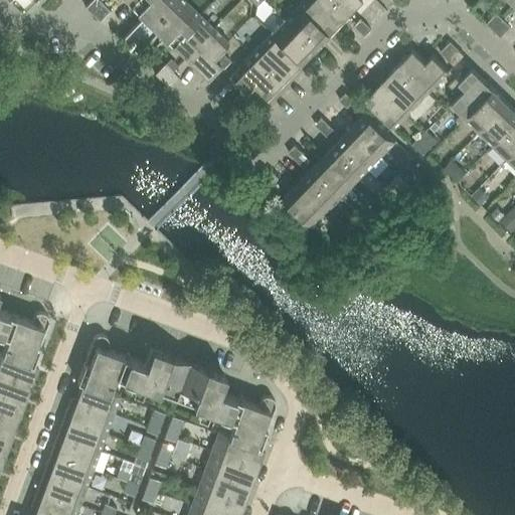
[(92,0),(86,7),(93,14),(103,3),(99,0),(92,0)]
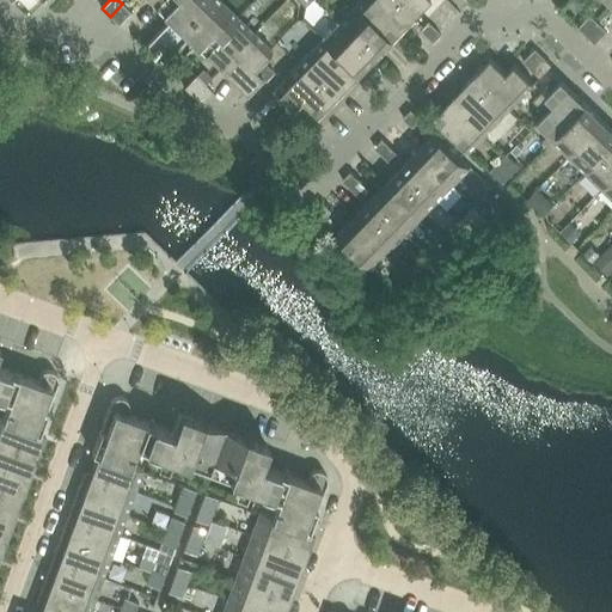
[(163,62),(188,37),(196,44),(210,28),(219,36),(238,17),(220,0),(173,0),(163,12),(170,19),(145,46),(163,62)]
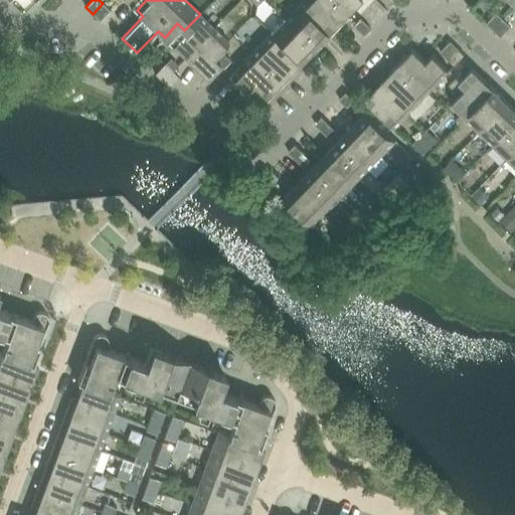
[(126,0),(137,10),(146,0),(126,0)]
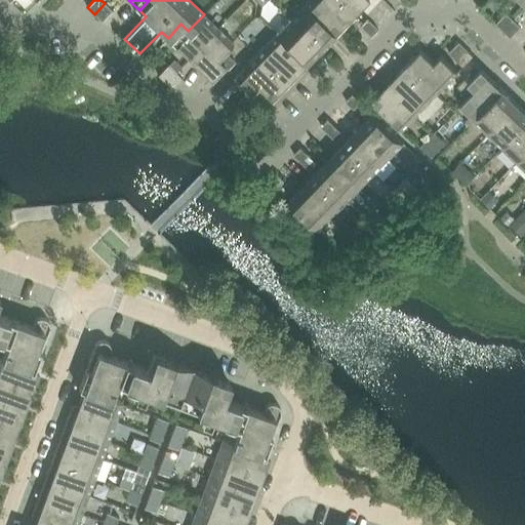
[(339,0),(308,0),(304,5),(320,22),(327,14),(339,28),(354,13),(339,0)]
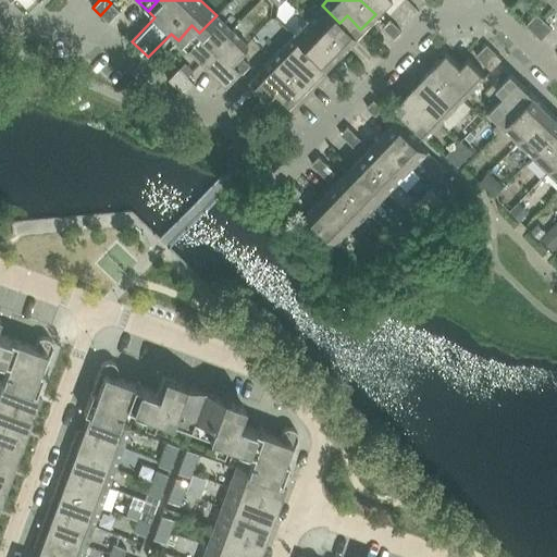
[(360,0),(375,14),(388,0),(360,0)]
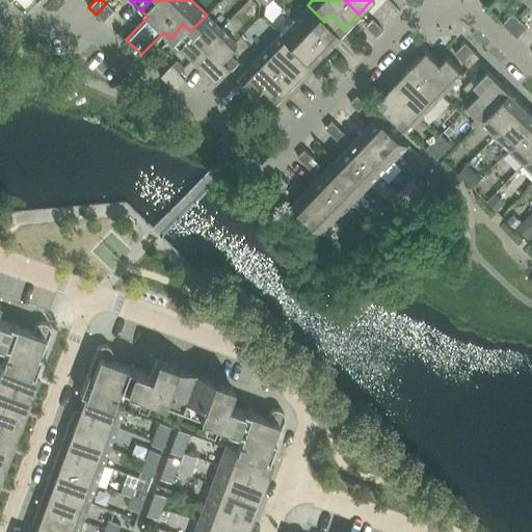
[(96,15),(103,22),(113,10),(106,3),(96,15)]
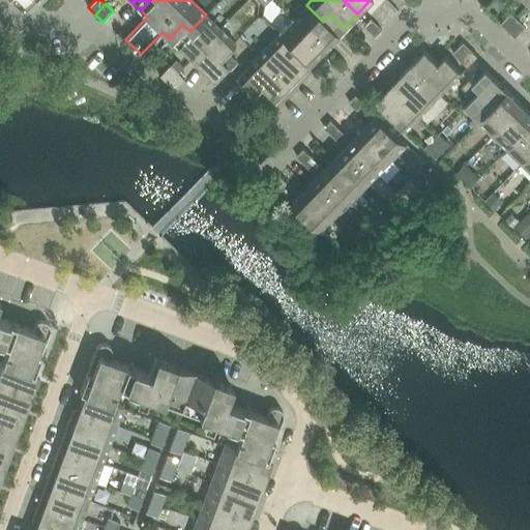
[(306,5),(292,20),(323,49),(343,28),(330,15),(323,22),(306,5)]
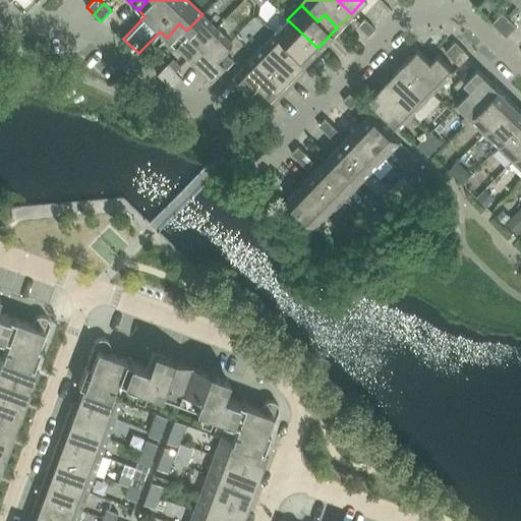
[(491,23),(499,31),(510,19),(503,12),(491,23)]
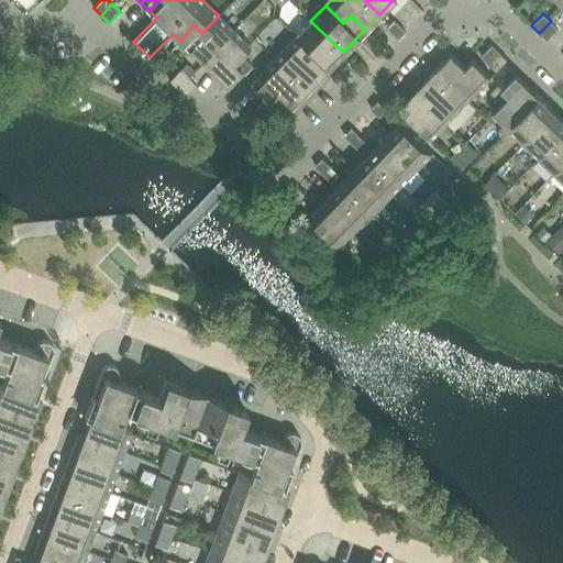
[(180,41),(202,63),(234,30),(219,15),(201,33),(194,25),(180,41)]
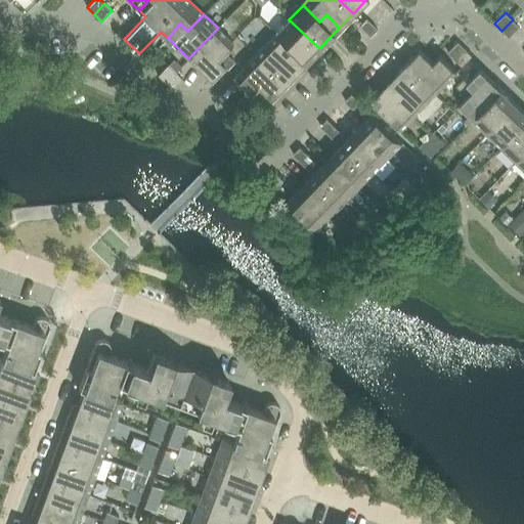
[(359,26),(369,37),(377,29),(366,18),(359,26)]
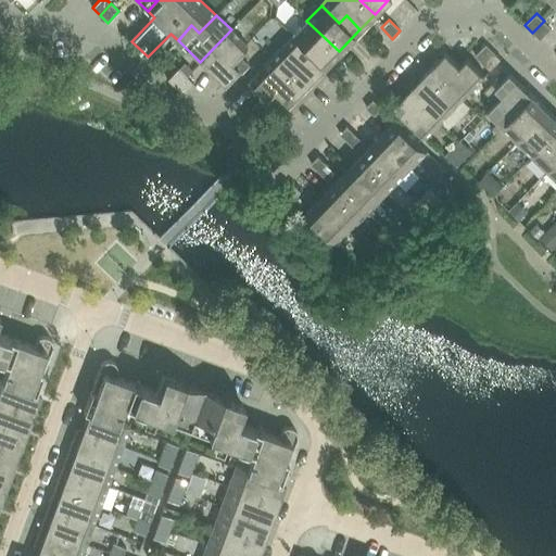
[(306,21),(292,36),(311,52),(303,60),(317,74),(339,51),(306,21)]
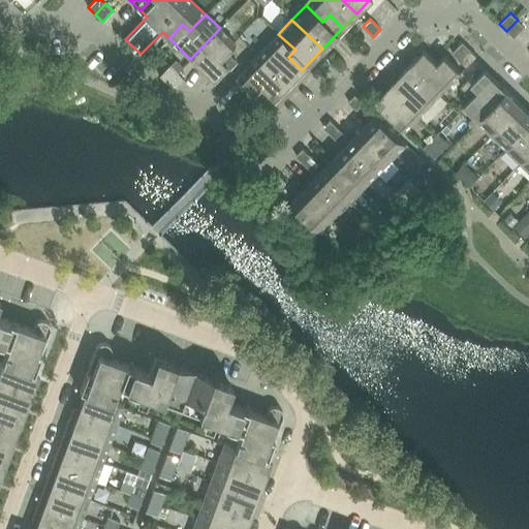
[(506,31),(514,38),(525,27),(518,20),(506,31)]
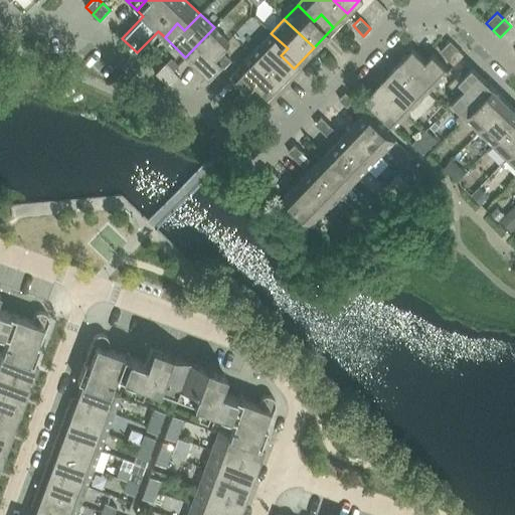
[(213,57),(220,50),(228,41),(214,27),(185,57),(207,77),(219,65),(219,64),(220,63),(213,57)]
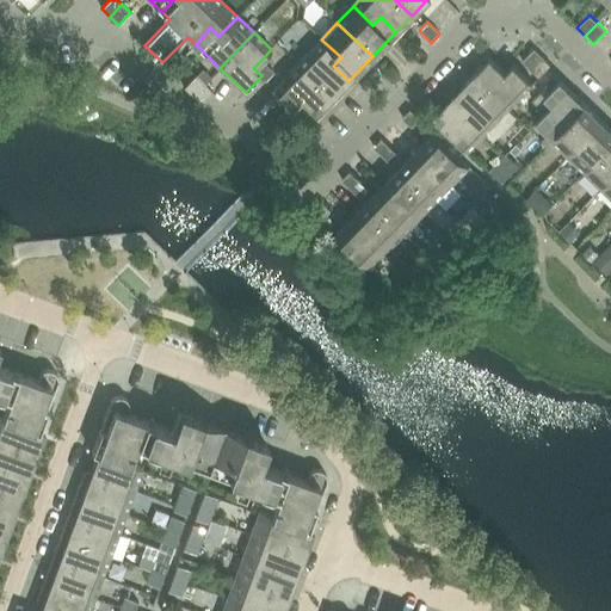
[(321,39),(297,63),(332,98),(349,81),(333,66),(341,57),(321,39)]
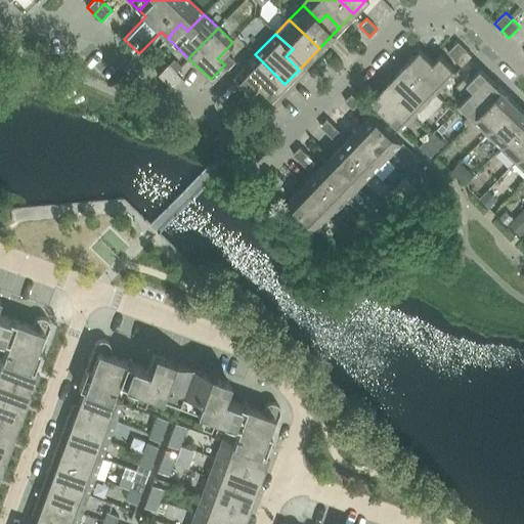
[(447,52),(454,59),(466,48),(459,42),(447,52)]
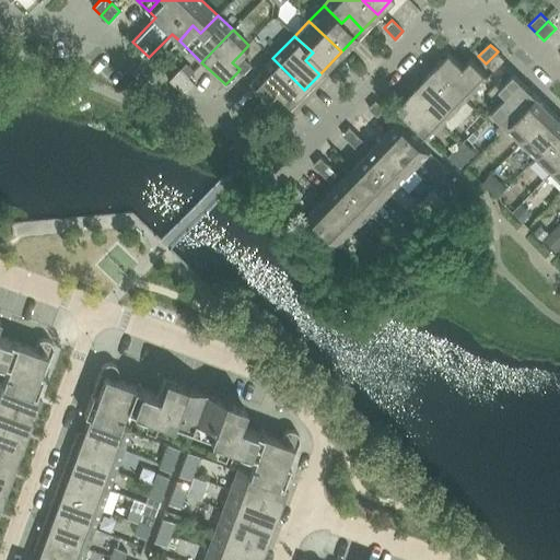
[(498,51),(486,63),(493,71),(505,59),(498,51)]
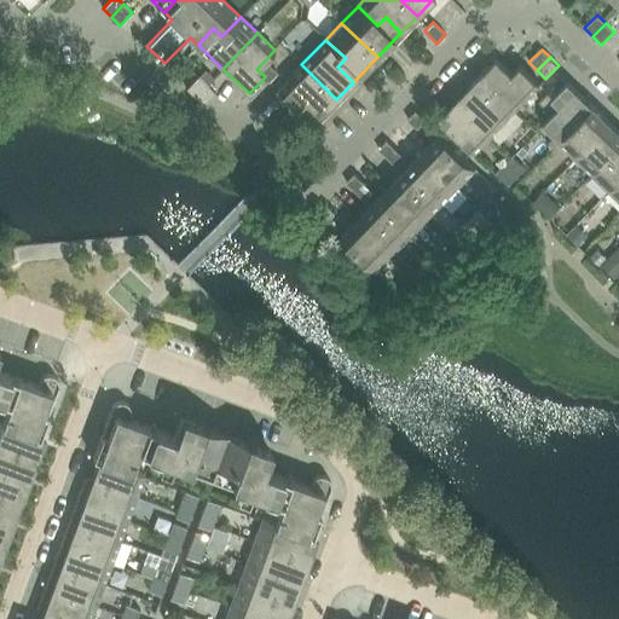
[(497,58),(480,76),(515,110),(541,85),(520,65),(513,74),(497,58)]
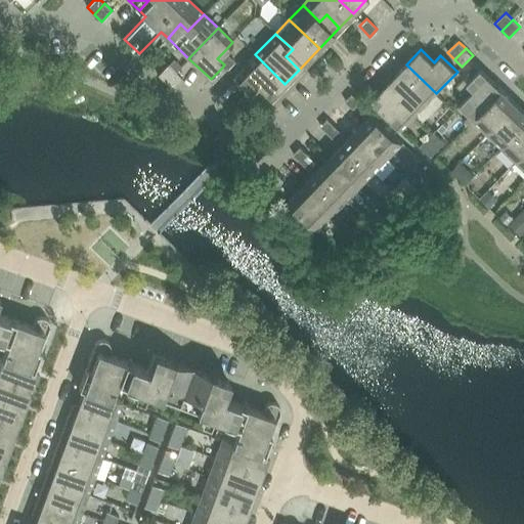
[(234,61),(224,51),(217,58),(224,64),(223,66),(227,70),(234,61)]
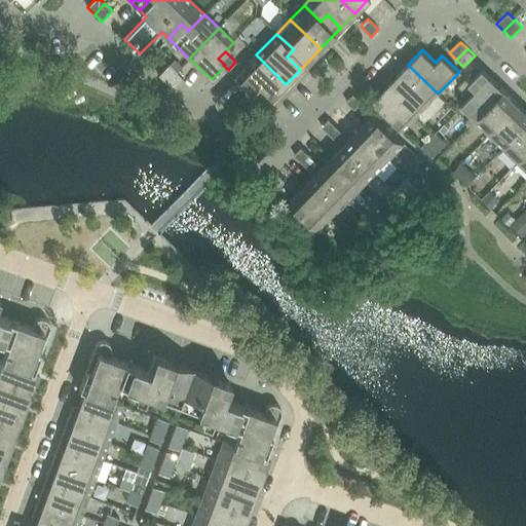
[(286,84),(256,54),(234,77),(252,94),(258,86),(271,99),(286,84)]
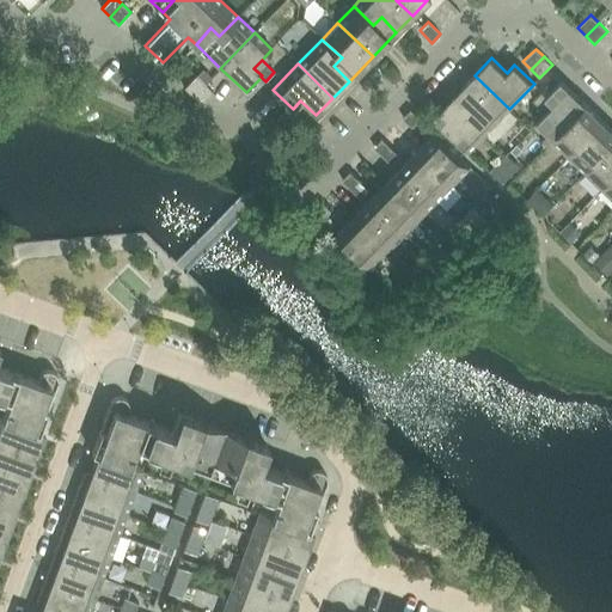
[(391,66),(383,74),(392,84),(401,75),(391,66)]
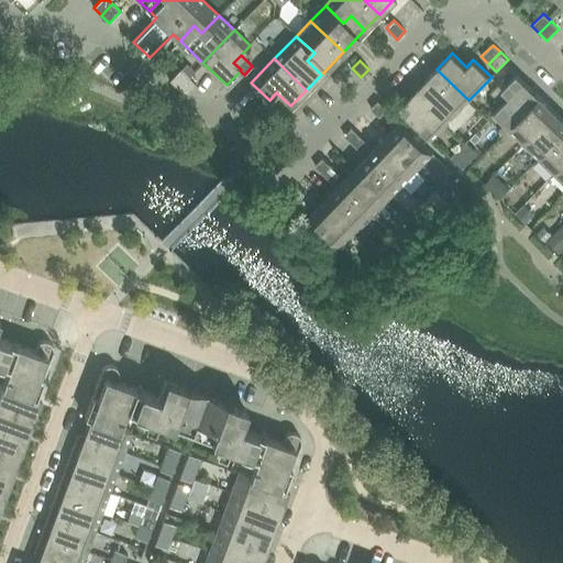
[(169,81),(177,89),(188,77),(180,69),(169,81)]
